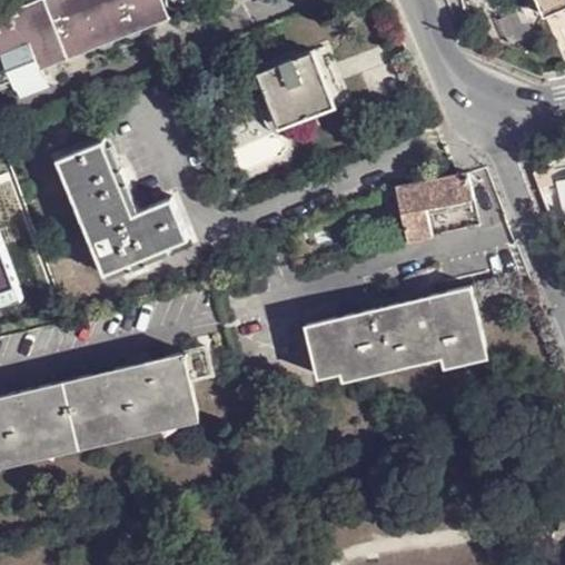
[(28,0),(0,11),(0,85),(3,83),(165,19),(157,0),(28,0)]
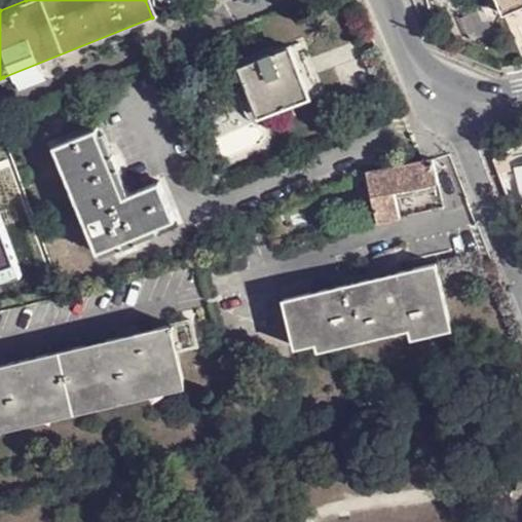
[(148,0),(148,2),(151,7),(155,9),(161,7),(163,4),(163,0),(148,0)]
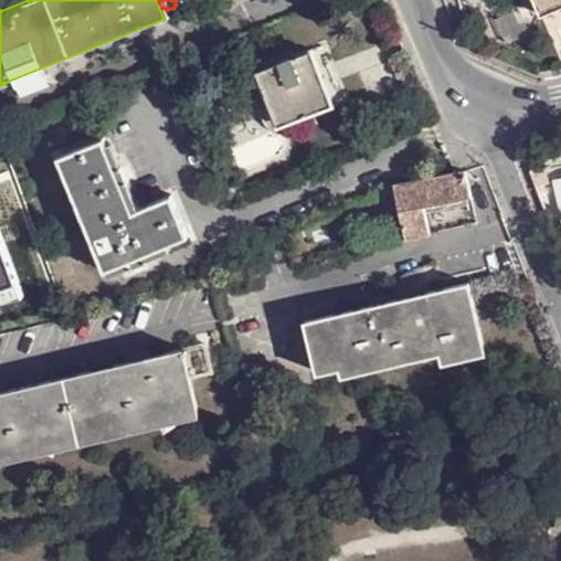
[(560,0),(508,0),(514,12),(535,6),(538,12),(560,2),(560,0)]
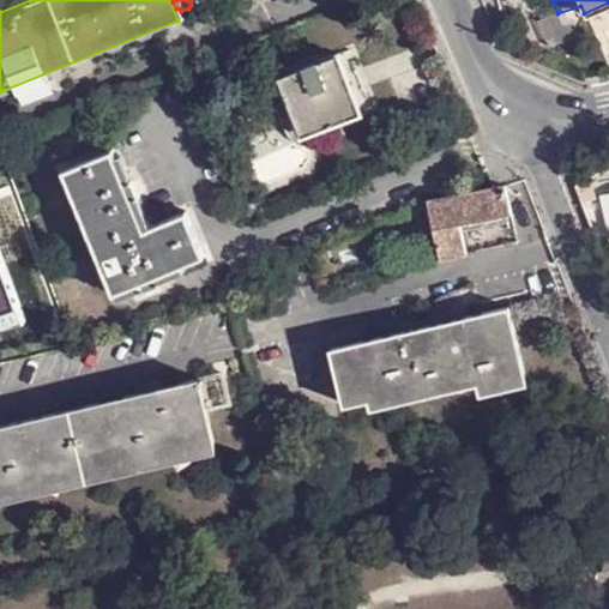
[(276,79),(284,102),(296,130),(300,132),(303,134),(307,134),(312,133),(335,125),(359,115),(354,102),(333,58),(315,62),(283,76),(276,79)]
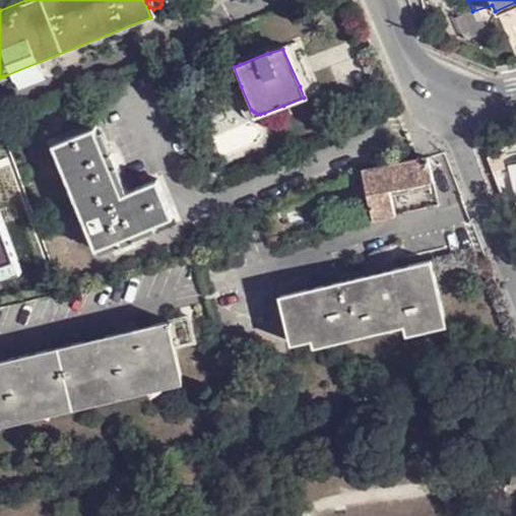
[(35,82),(30,67),(4,77),(8,92),(35,82)]
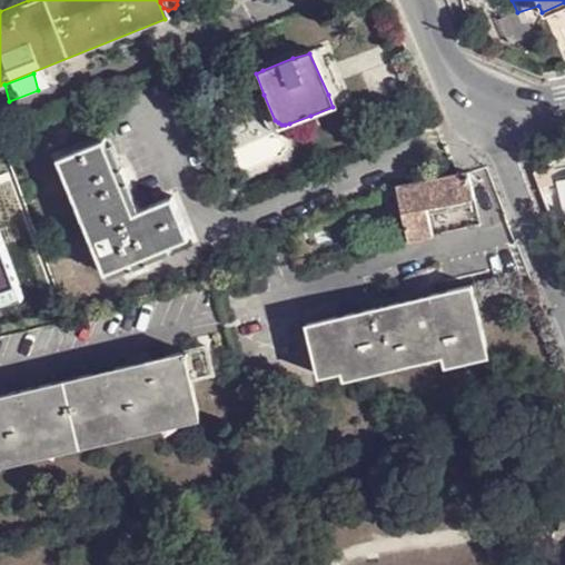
[(275,120),(264,95),(253,98),(265,129),(270,137),(278,140),(315,126),(310,116),(289,124),(285,125),(281,125),(278,122),(275,120)]
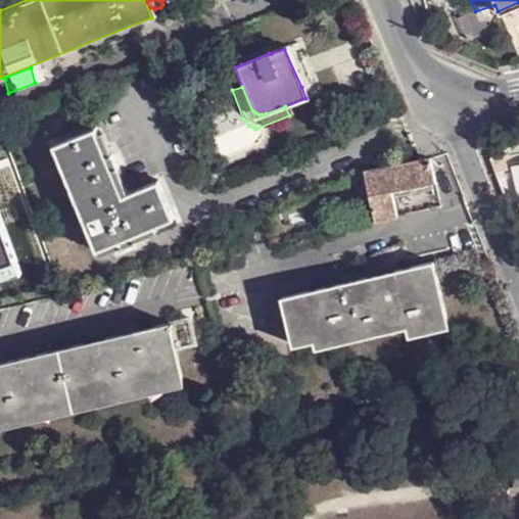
[(210,92),(191,100),(204,129),(223,120),(210,92)]
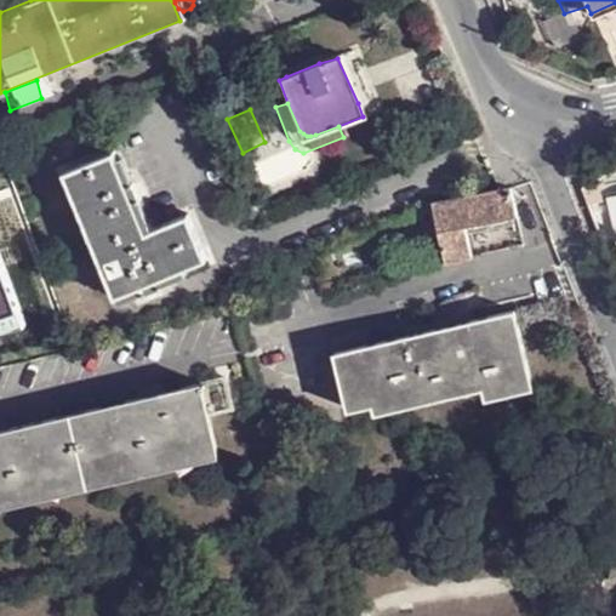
[(206,264),(188,217),(146,233),(137,210),(143,207),(131,176),(123,178),(114,155),(61,175),(114,301),(133,294),(136,298),(169,285),(166,279),(206,264)]
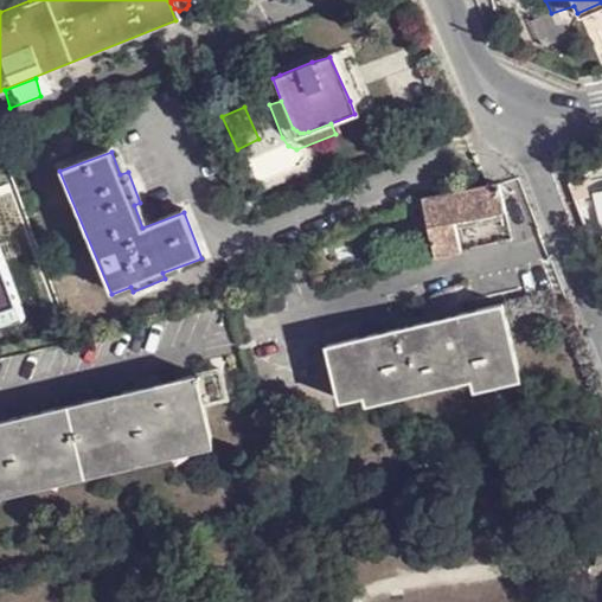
[(499,190),(486,191),(421,206),(429,245),(434,262),(460,256),(455,234),(454,226),(498,216),(503,216),(499,190)]
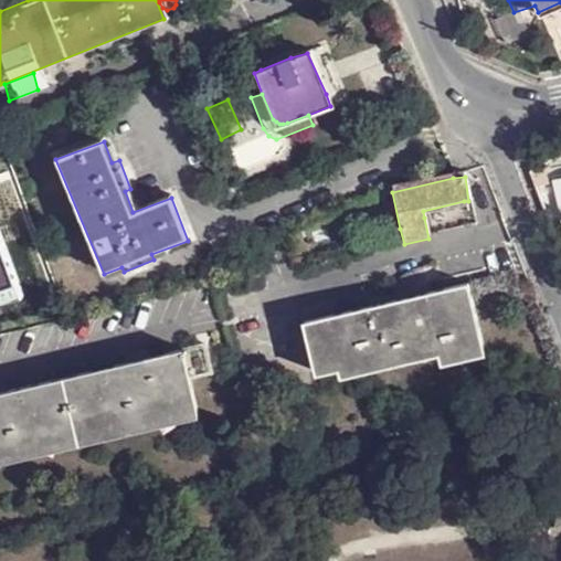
[(400,229),(392,192),(391,188),(373,192),(382,232),(400,229)]
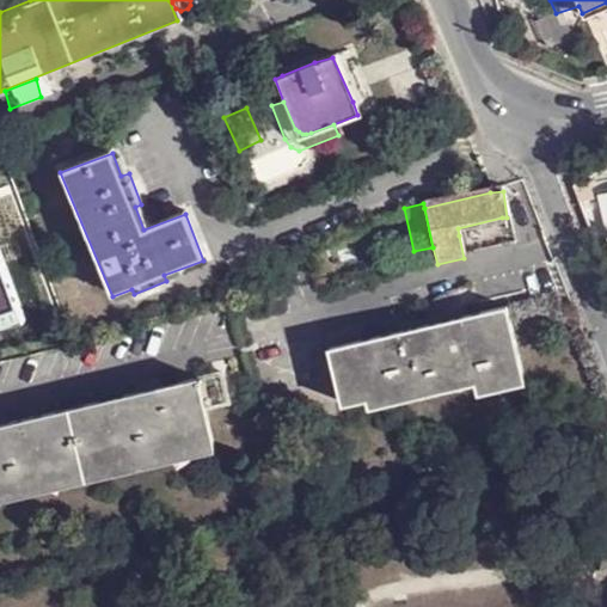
[(503,225),(502,218),(458,228),(459,235),(503,225)]
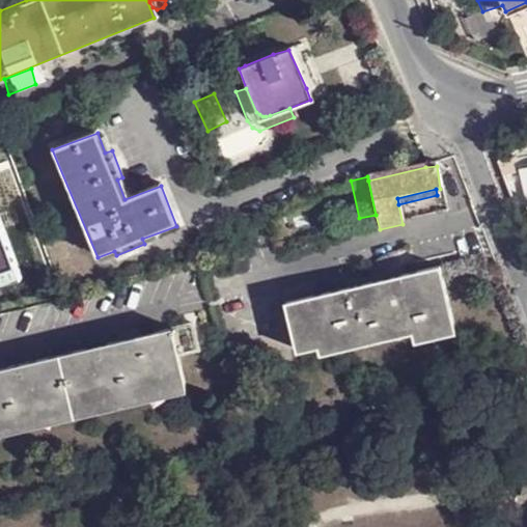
[(0,269),(14,264),(0,227),(0,269)]
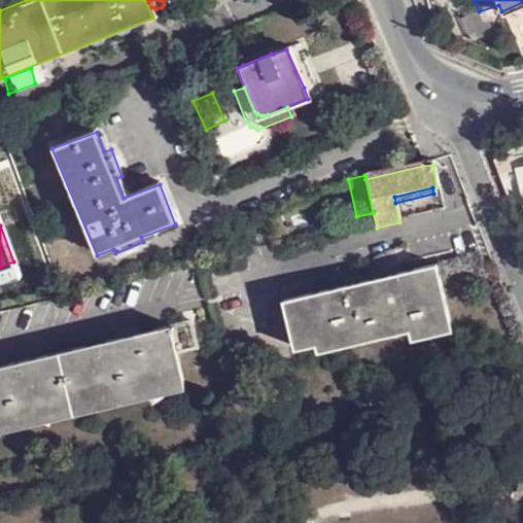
[(333,281),(336,293),(399,279),(396,270),(393,251),(387,251),(376,256),(367,265),(361,275),(333,281)]
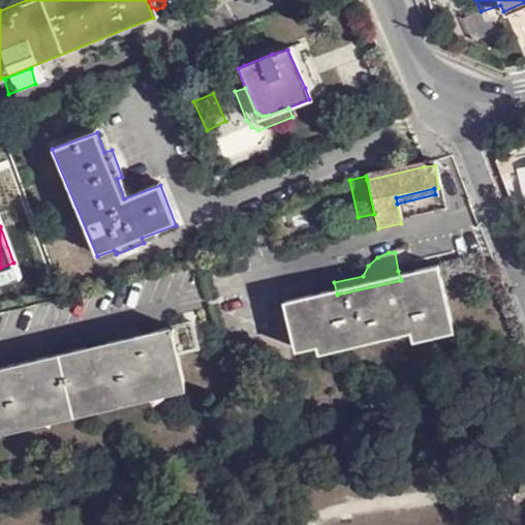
[(0,281),(19,277),(13,263),(0,268),(0,281)]
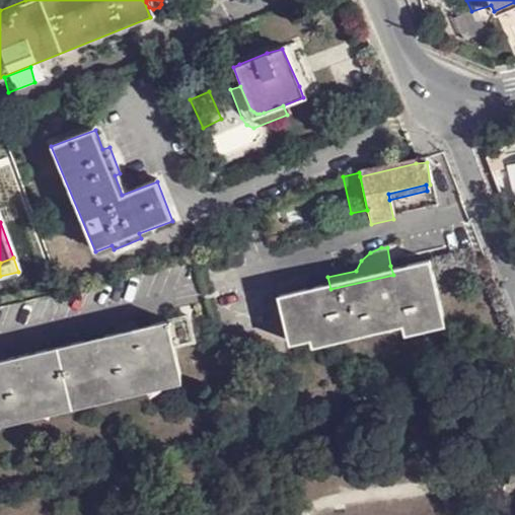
[(393,275),(330,289),(276,301),(286,348),(306,343),(308,351),(398,329),(401,341),(441,333),(427,268),(393,275)]
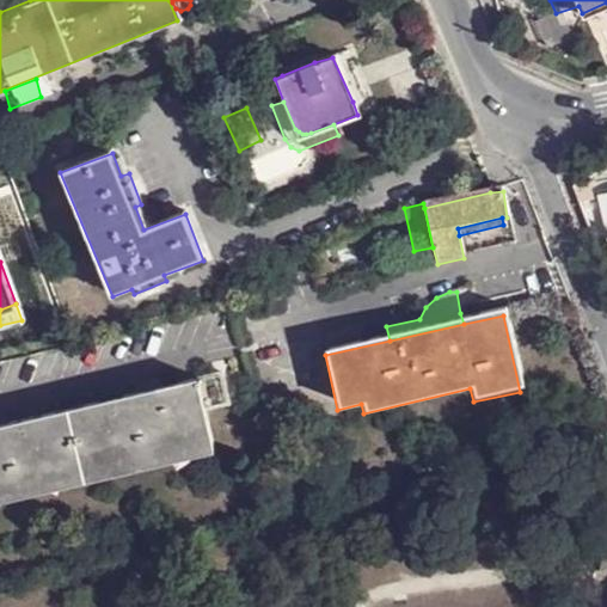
[(220,380),(197,385),(204,415),(227,410),(220,380)]
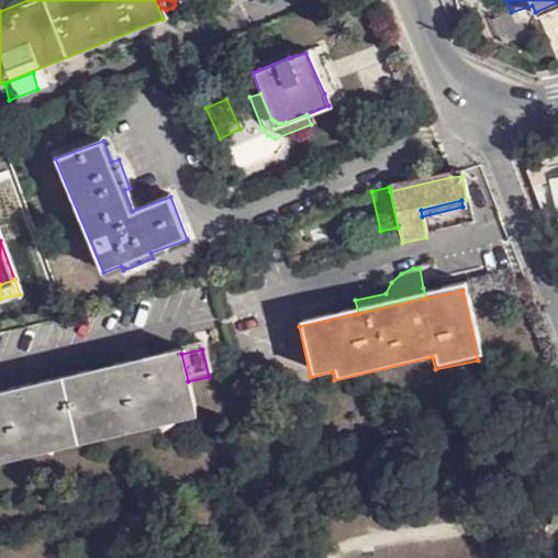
[(181,354),(0,391),(0,459),(197,417),(188,381),(181,354)]
